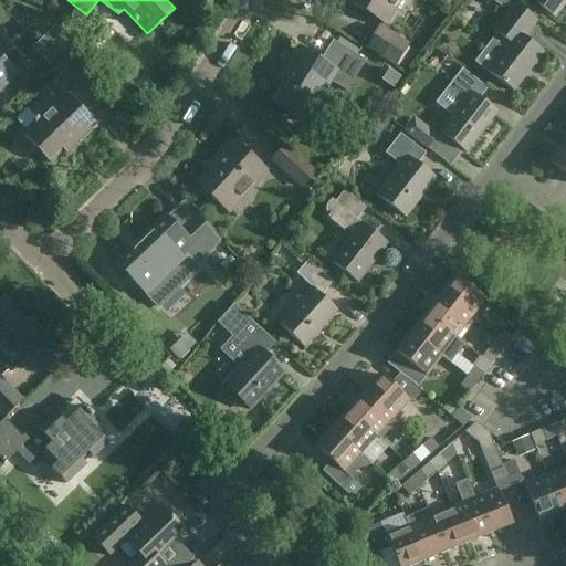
[(352,0),(350,2),(384,23),(398,0),(352,0)]
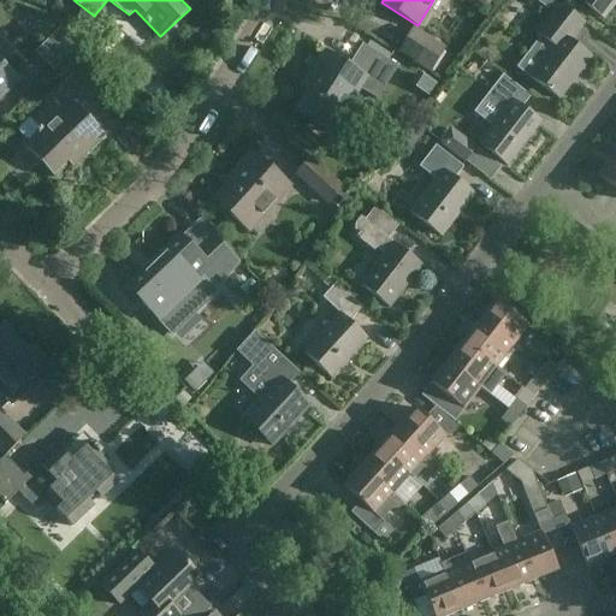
[(552,47),(529,78),(558,100),(591,58),(570,41),(584,23),(554,0),(535,0),(550,10),(554,6),(556,9),(535,34),(552,47)]
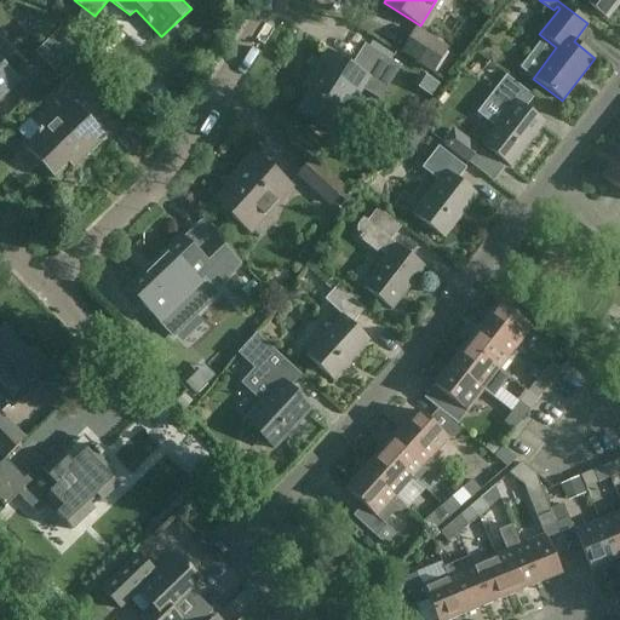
[(619,0),(581,0),(609,21),(619,6),(619,0)]
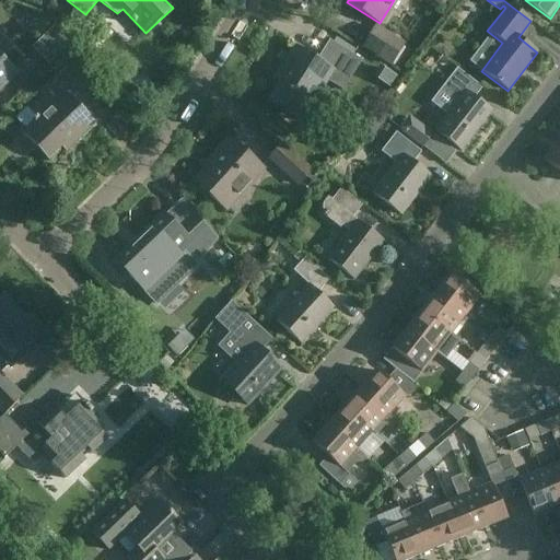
[(56,25),(33,47),(49,65),(73,42),(56,25)]
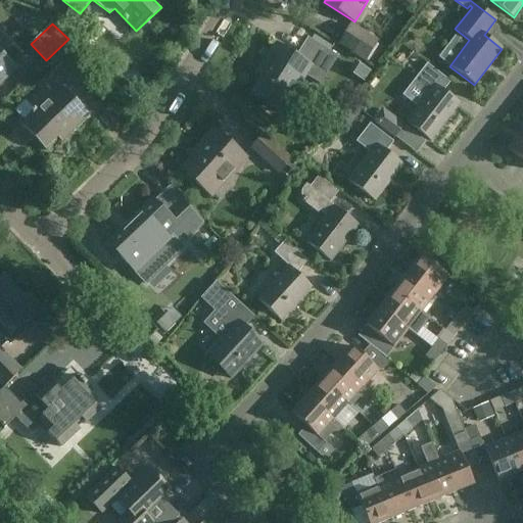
[(350,24),(336,45),(365,62),(379,43),(350,24)]
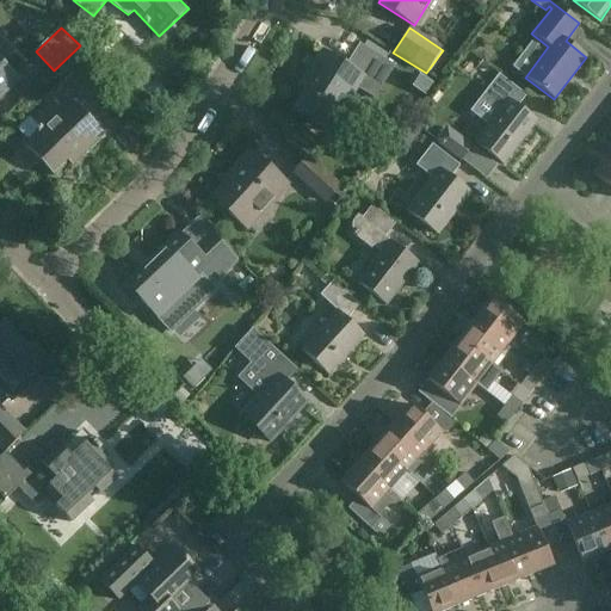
[(0,99),(18,82),(0,62),(0,59),(8,51),(0,42),(0,99)]
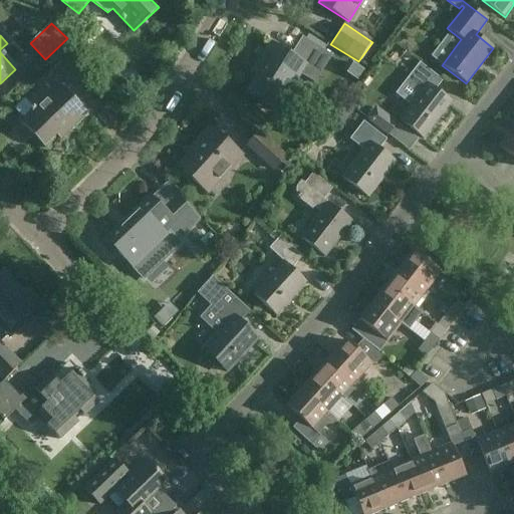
[(258,77),(249,92),(277,111),(301,74),(315,83),(332,56),(303,38),(291,57),(271,44),(259,64),(265,68),(260,77),(258,77)]
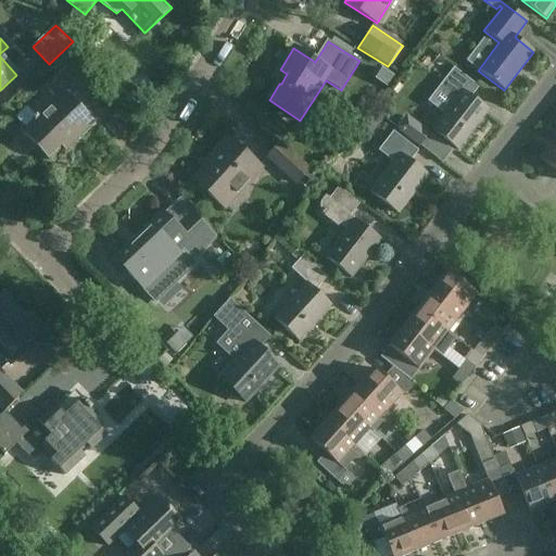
[(453,68),(428,101),(444,113),(431,129),(457,150),(488,112),(470,98),(478,88),(453,68)]
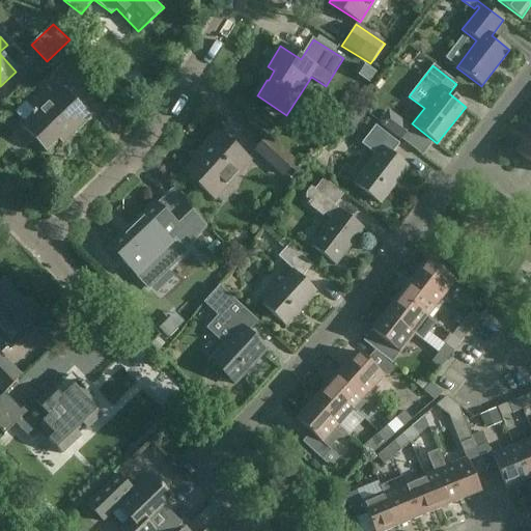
[(46,151),(59,138),(58,137),(66,130),(72,135),(88,118),(75,104),(85,93),(59,66),(42,83),(53,95),(21,126),(46,151)]
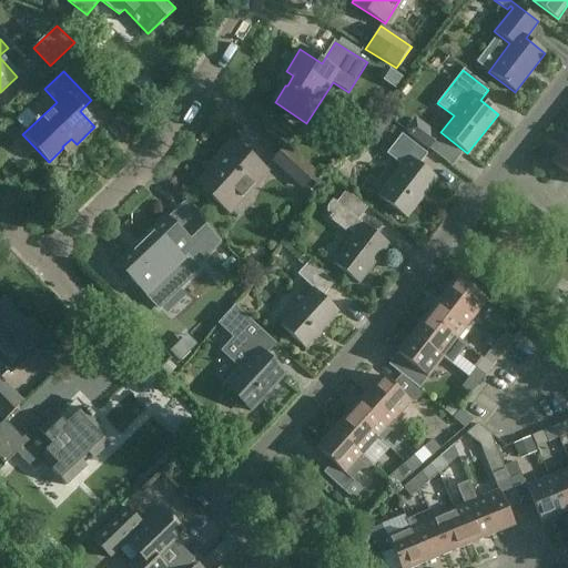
[(389,71),(383,81),(395,89),(402,78),(389,71)]
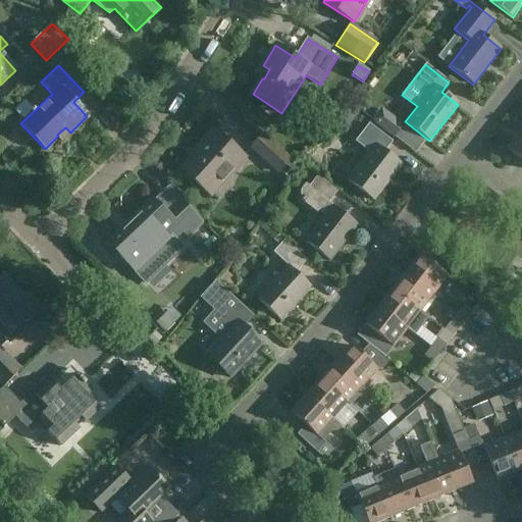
[(370,154),(349,181),(373,201),(402,164),(385,152),(394,143),(369,124),(356,142),(370,154)]
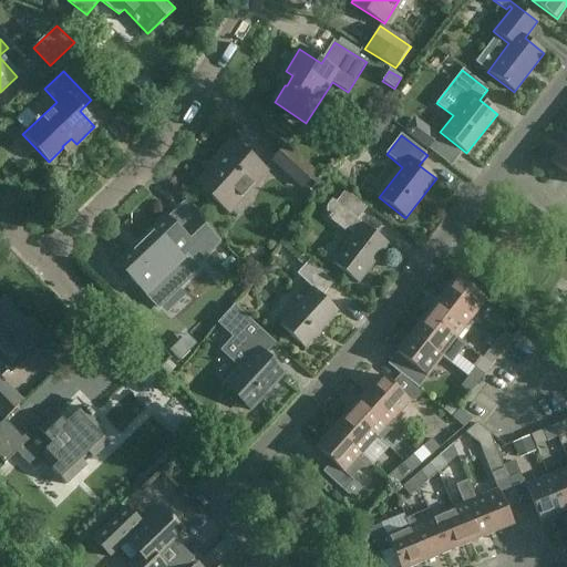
[(219,163),(198,185),(228,213),(266,171),(234,142),(216,161),(219,163)]
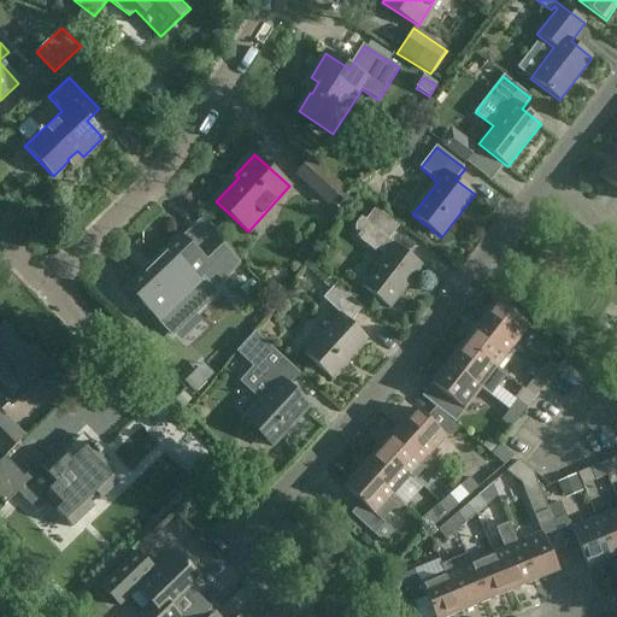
[(616,156),(615,154),(598,176),(616,191),(616,156)]
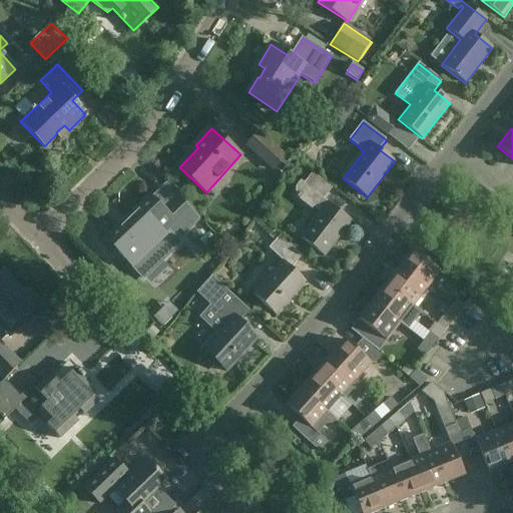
[(259,133),(247,145),(275,169),(285,157),(259,133)]
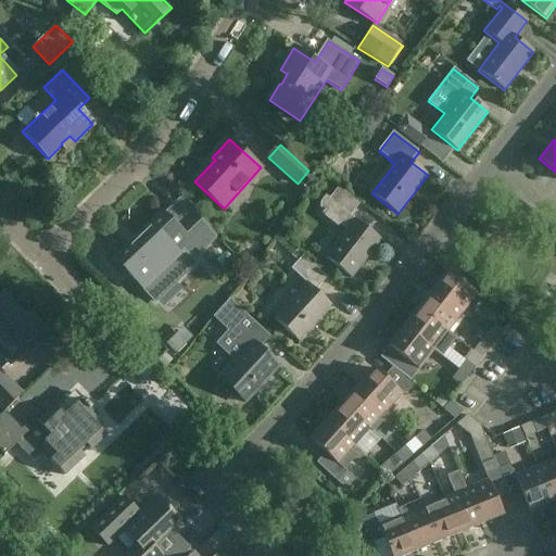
[(326,197),(316,210),(339,227),(341,225),(346,229),(325,258),(351,278),(380,240),(351,217),(361,204),(339,188),(330,200),(326,197)]
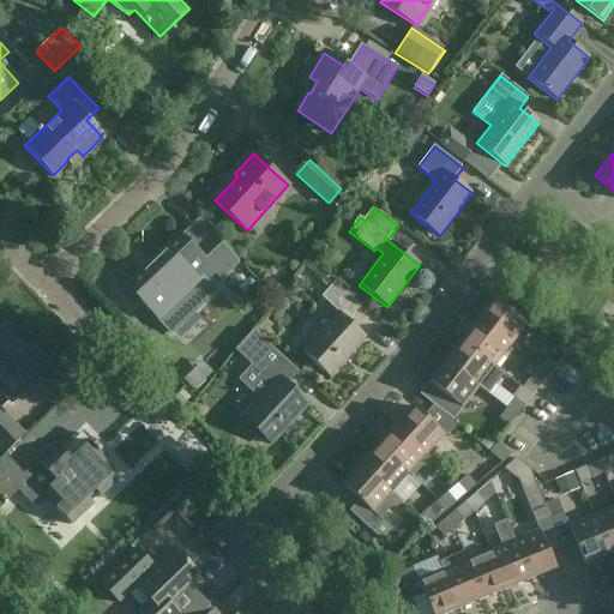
[(156,266),(131,290),(160,319),(202,278),(210,288),(238,262),(217,239),(198,257),(180,236),(154,263),(156,266)]
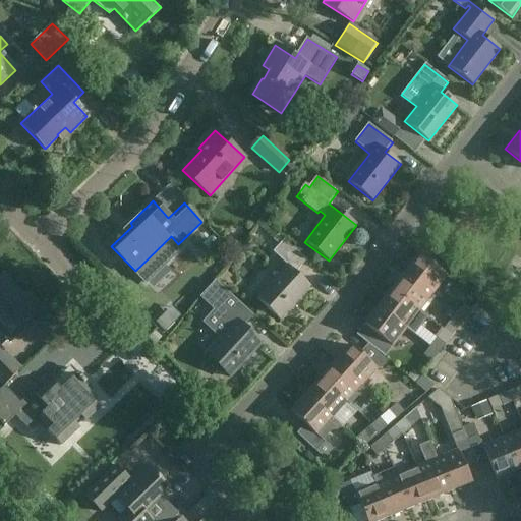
[(215,239),(204,226),(187,241),(198,253),(215,239)]
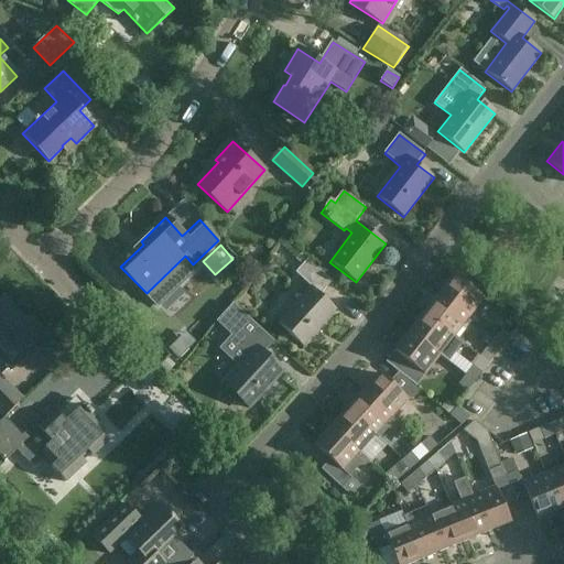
[(311,288),(277,324),(302,346),(335,310),(318,295),(332,282),(301,255),(295,260),(301,266),(294,273),(311,288)]
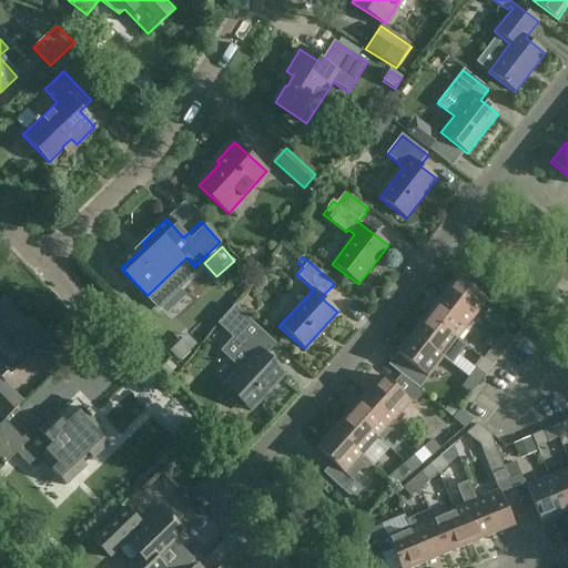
[(456,277),(442,296),(473,320),(487,301),(456,277)]
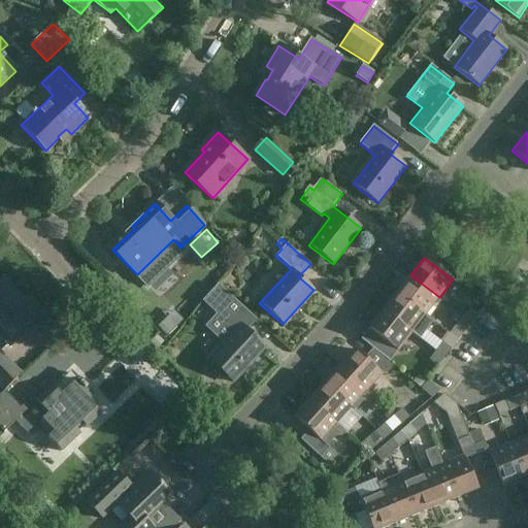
[(439,297),(410,275),(396,293),(425,316),(439,297)]
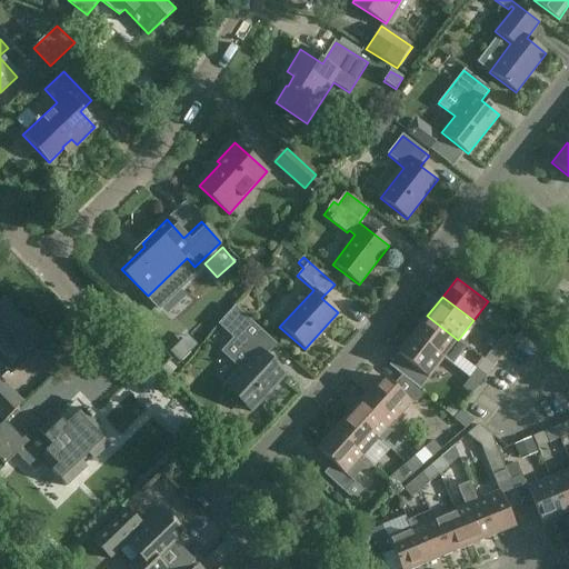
[(5,301),(0,305),(0,361),(11,372),(47,338),(31,322),(28,326),(5,301)]
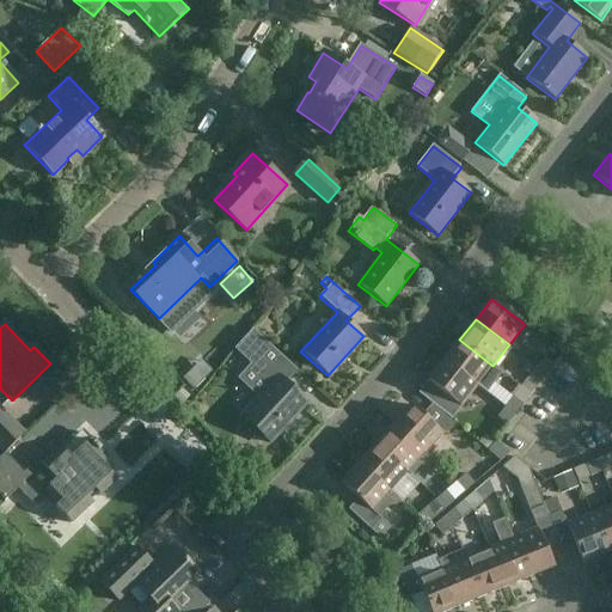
[(259,438),(264,438),(270,444),(307,404),(283,383),(295,369),(267,344),(254,331),(236,349),(251,365),(238,379),(257,397),(239,416),(246,422),(248,427),(249,430),(251,434),(255,436),(259,438)]
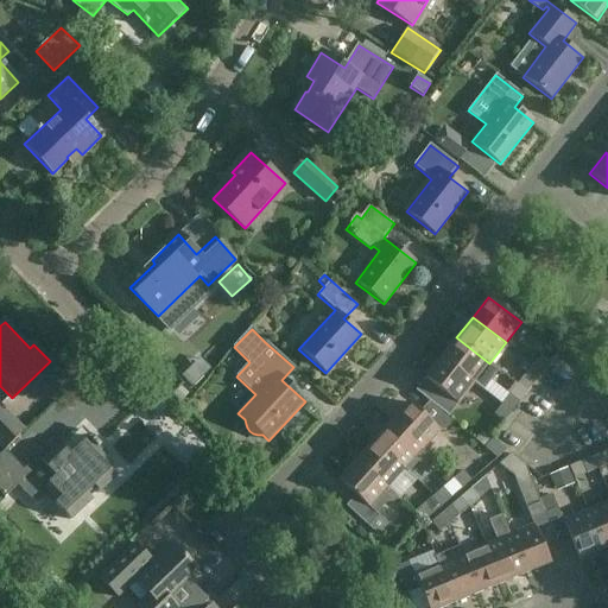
[(456,337),(441,358),(474,384),(482,390),(488,381),(498,369),(489,363),(456,337)]
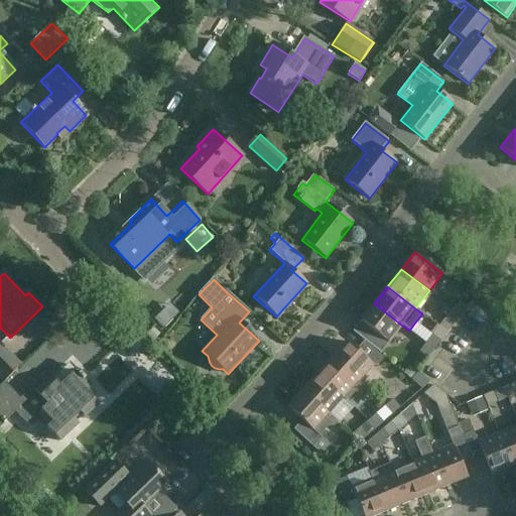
[(459,300),(445,317),(455,324),(467,307),(459,300)]
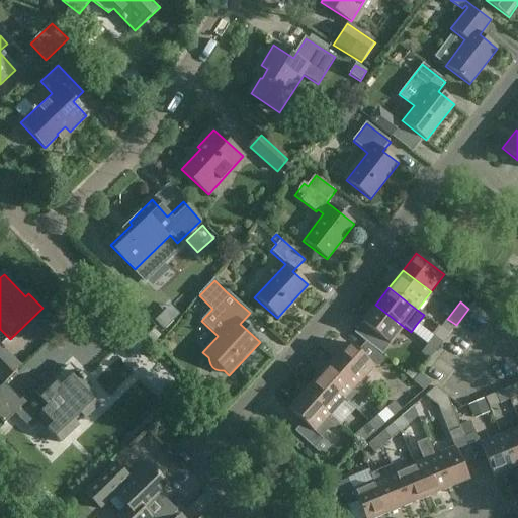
[(404,327),(375,305),(361,323),(368,329),(361,339),(381,355),(404,327)]
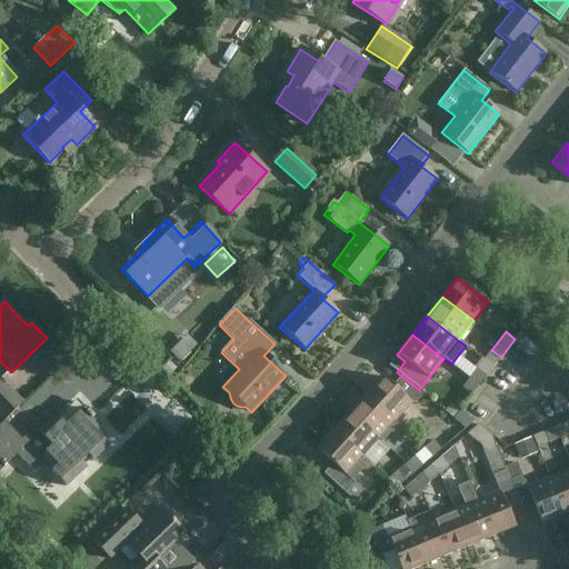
[(476,369),(461,388),(471,396),(486,377),(476,369)]
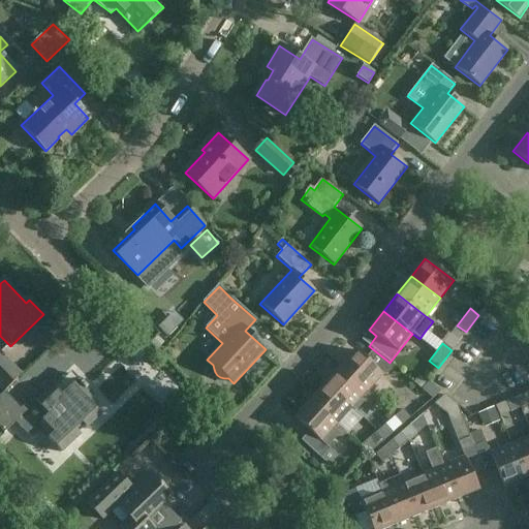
[(355,351),(341,368),(368,392),(383,374),(387,374),(393,368),(392,366),(374,350),(366,360),(355,351)]
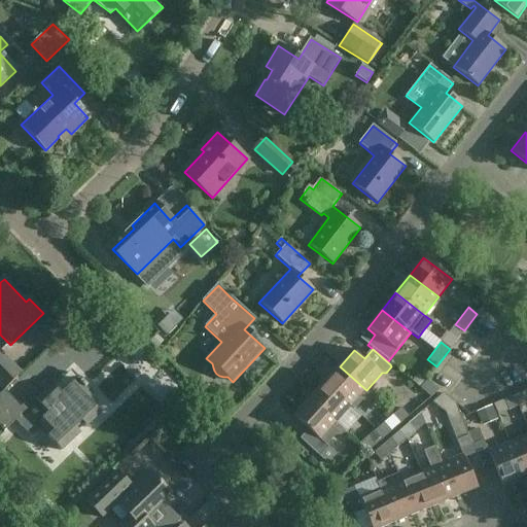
[(0,388),(3,392),(5,390),(22,375),(0,352),(0,388)]
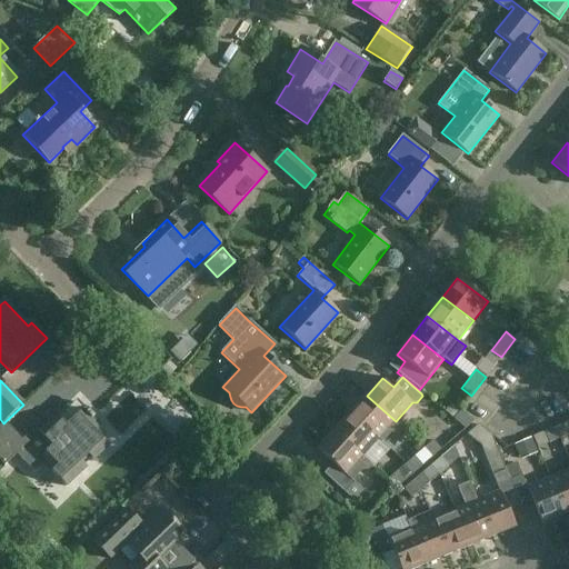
[(367,396),(350,413),(379,440),(382,442),(391,432),(393,435),(400,433),(403,430),(396,421),(367,396)]
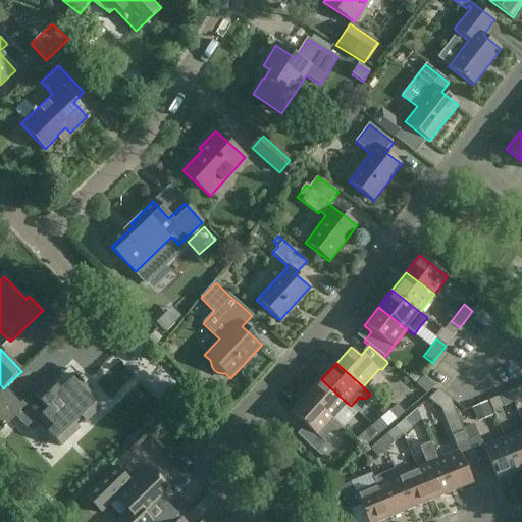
[(5,386),(3,388),(0,390),(0,421),(5,427),(16,417),(33,433),(41,425),(61,447),(100,409),(89,396),(93,392),(71,368),(55,384),(52,380),(24,407),(5,386)]
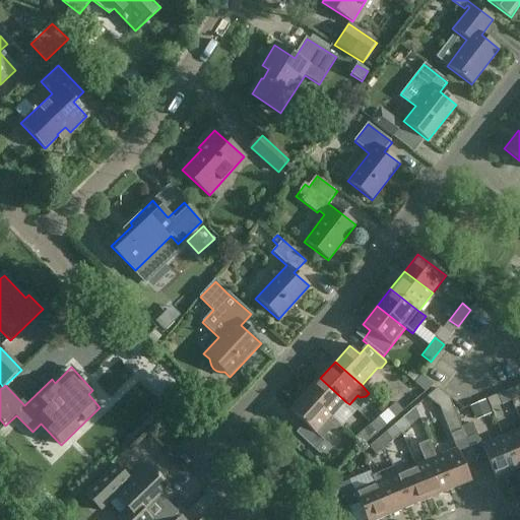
[(420,375),(413,383),(426,392),(434,385),(420,375)]
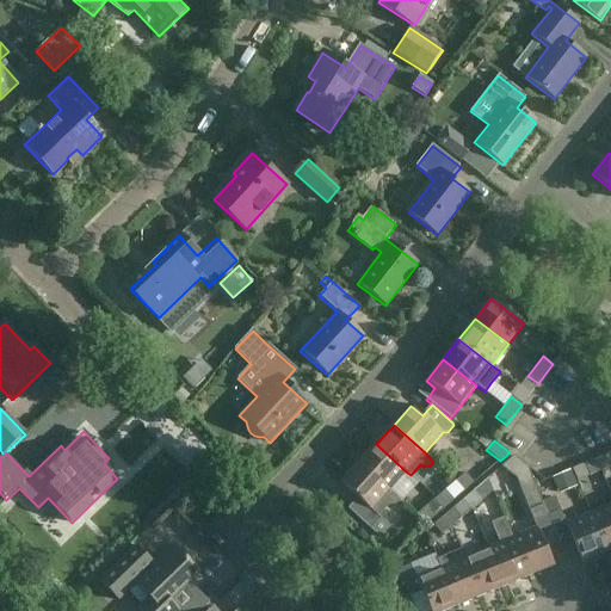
[(376,444),(358,463),(390,492),(407,473),(376,444)]
